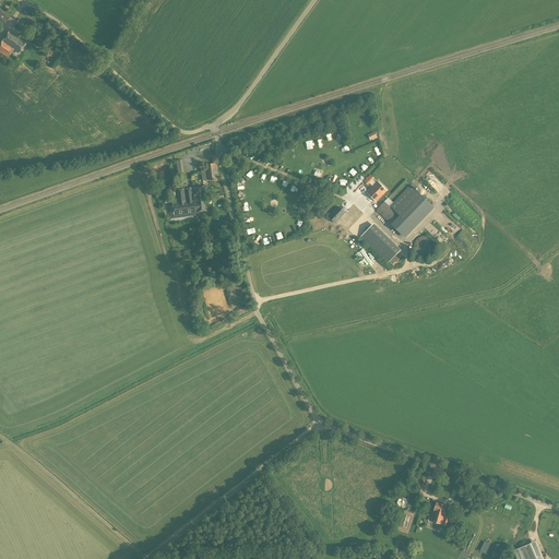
[(20,18),(15,25),(21,27),(25,20),(20,18)]
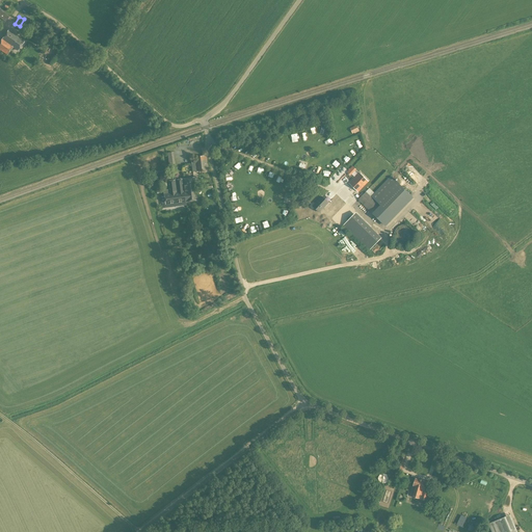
[(8,31),(0,42),(0,50),(7,55),(14,48),(18,51),(24,42),(8,31)]
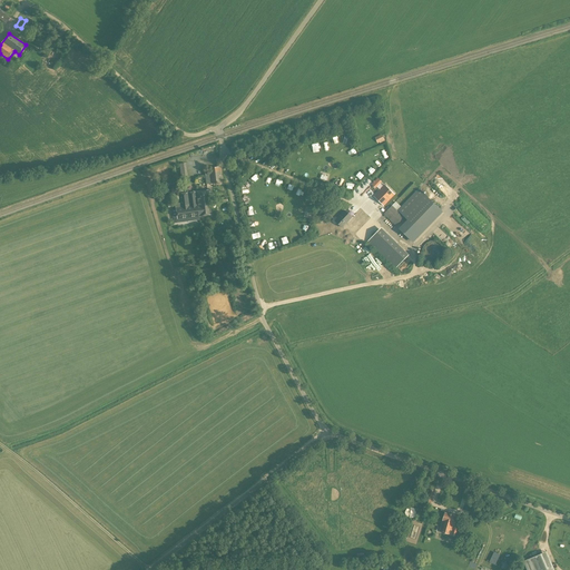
[(208,168),(208,170),(205,172),(206,184),(209,184),(224,183),(222,167),(208,168)]
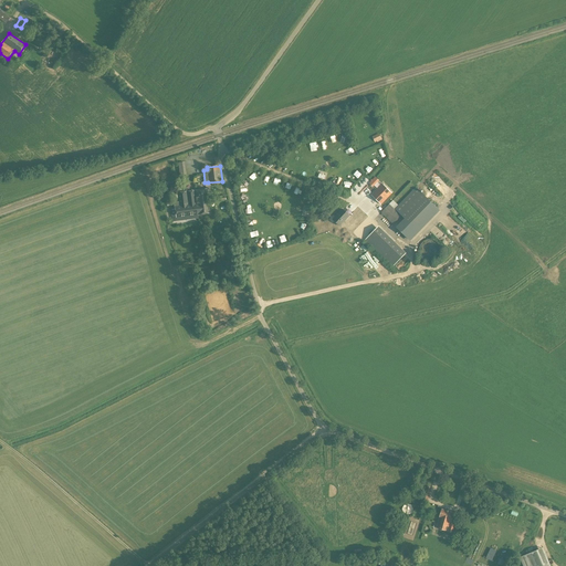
[(325,180),(327,173),(318,170),(316,177),(325,180)]
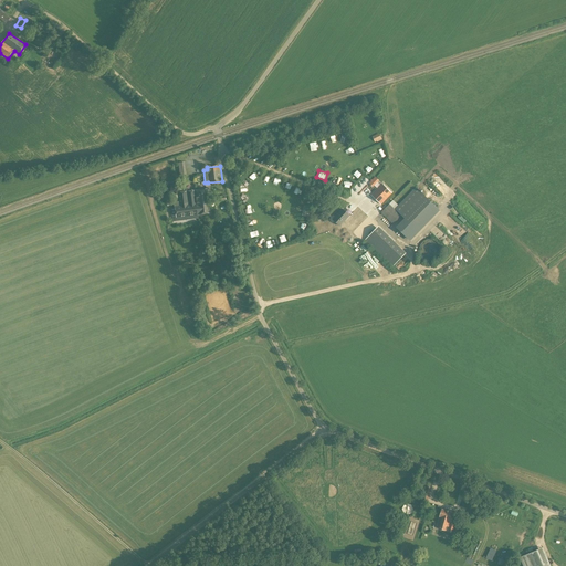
[(383,184),(371,195),(380,205),(391,194),(383,184)]
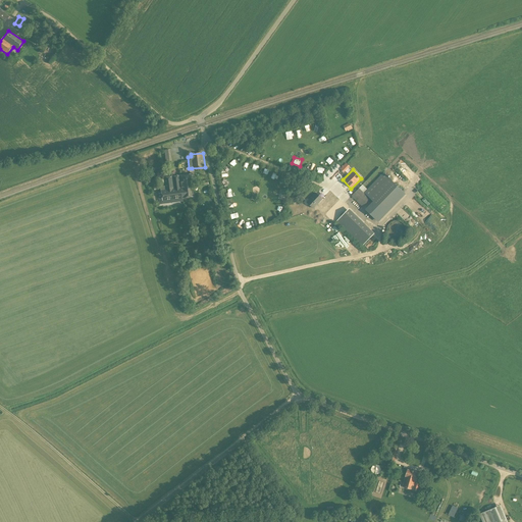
[(191,174),(178,176),(178,175),(163,177),(164,187),(160,187),(162,201),(181,198),(194,197),(193,189),(208,186),(207,179),(192,183),(191,174)]
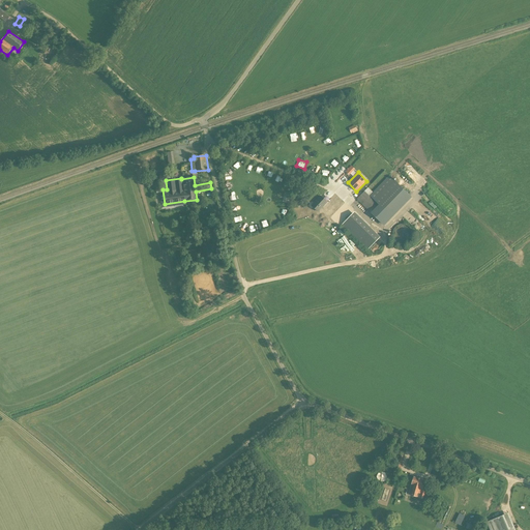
[(370,211),(377,203),(370,196),(364,190),(356,200),(370,211)]
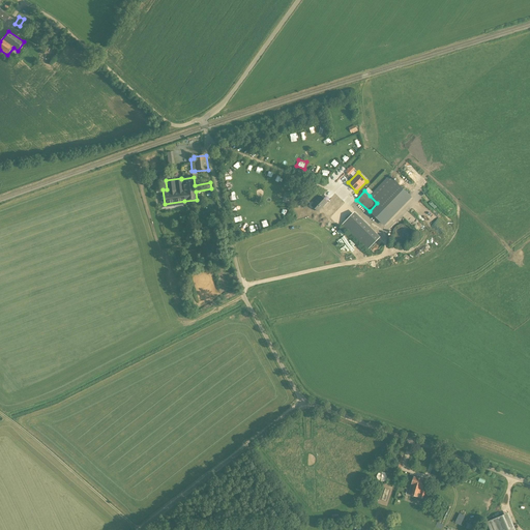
[(321,197),(312,206),(318,212),(327,203),(321,197)]
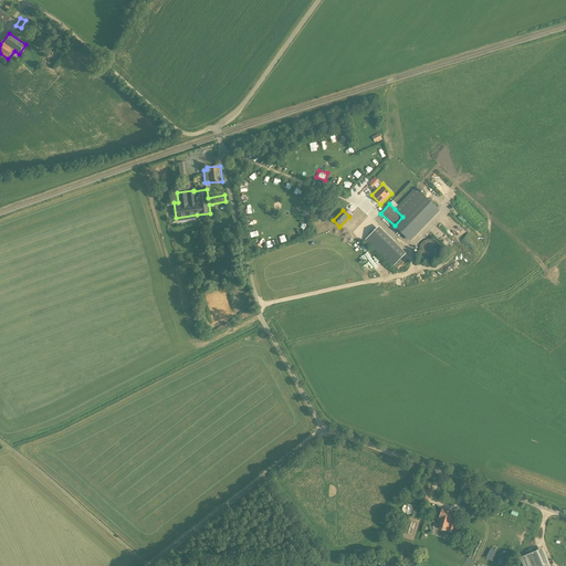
[(376,229),(365,240),(394,266),(404,257),(376,229)]
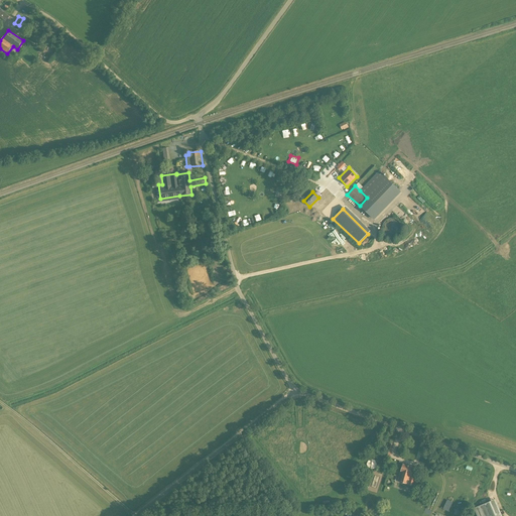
[(394,444),(389,442),(383,458),(389,460),(394,444)]
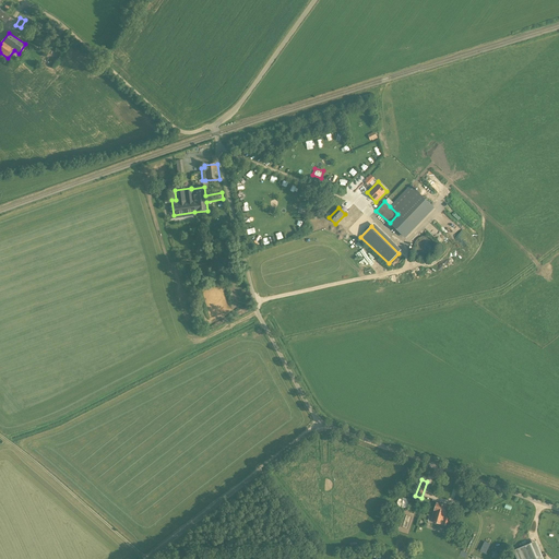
[(448,526),(450,519),(444,518),(448,507),(437,502),(430,521),(448,526)]
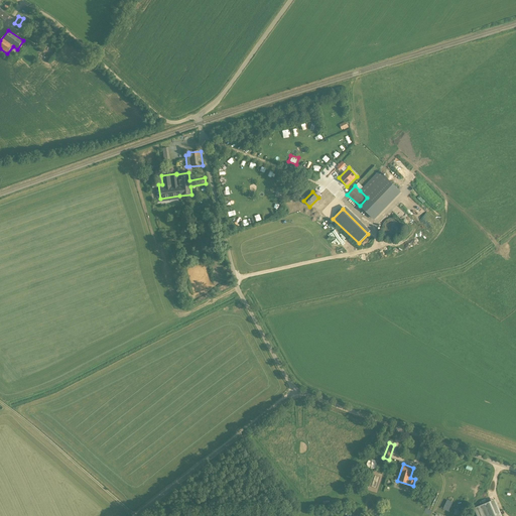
[(442,509),(448,511),(453,502),(447,499),(442,509)]
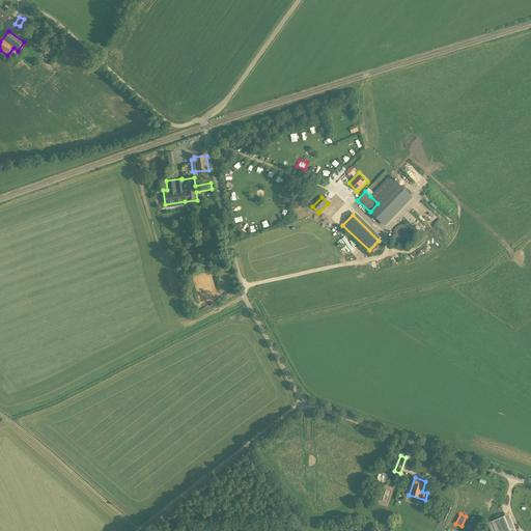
[(515,530),(508,514),(488,523),(492,530),(515,530)]
